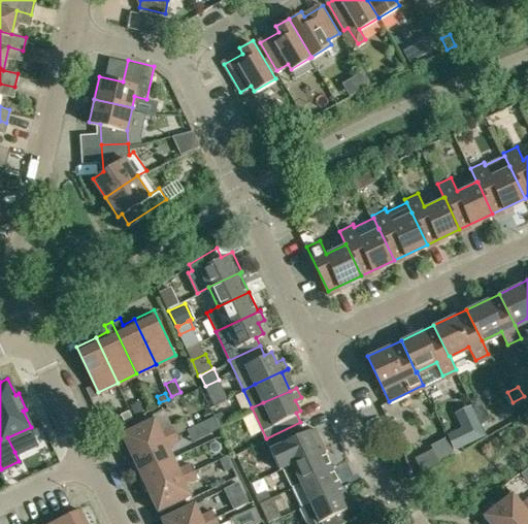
[(479,393),(469,397),(474,406),(483,402),(479,393)]
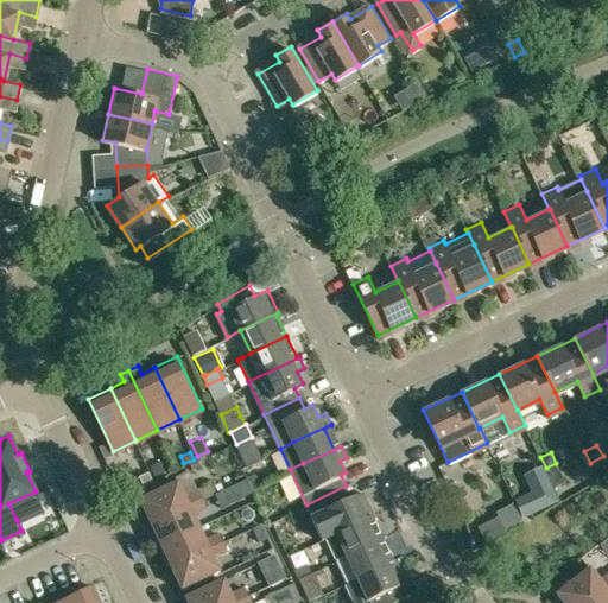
[(160,458),(150,463),(154,474),(165,470),(160,458)]
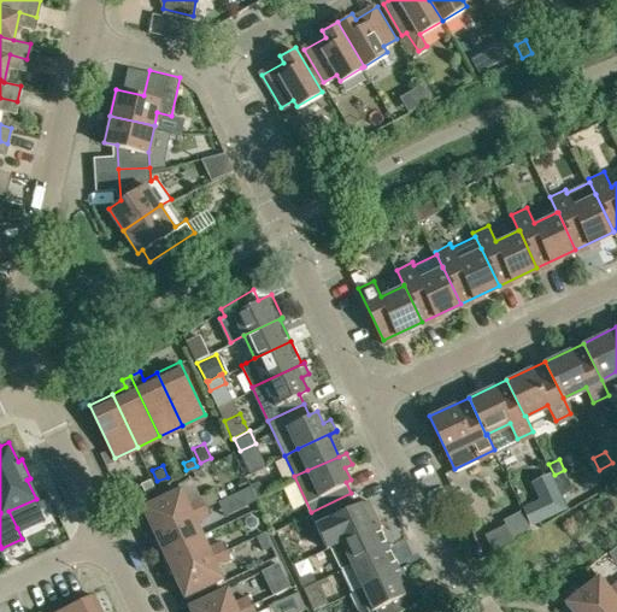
[(257,476),(247,481),(254,494),(263,489),(257,476)]
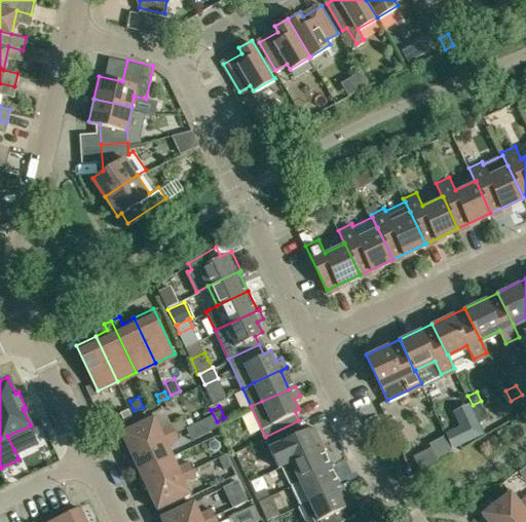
[(127,407),(120,410),(123,417),(132,414),(127,407)]
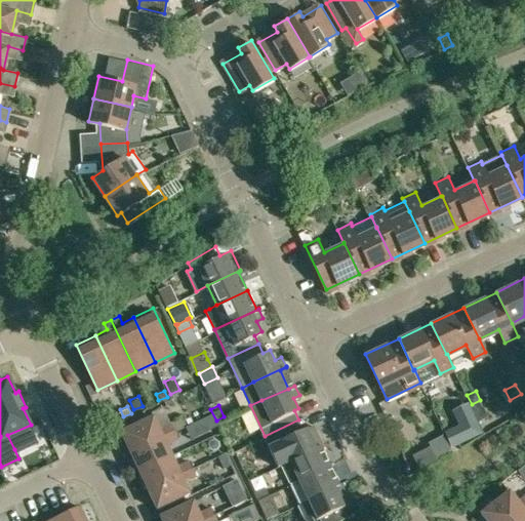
[(216,423),(211,411),(203,414),(208,427),(216,423)]
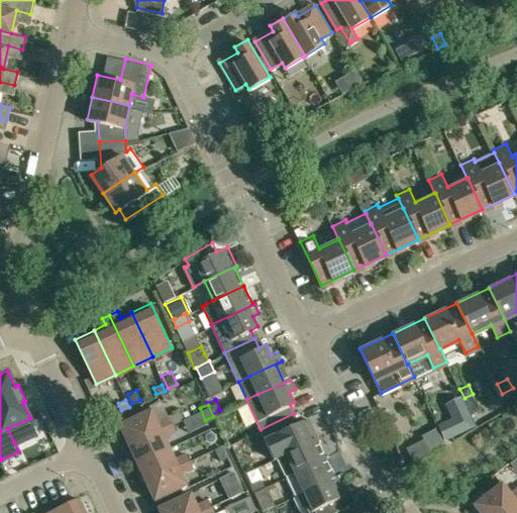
[(127,442),(172,422),(184,416),(180,409),(157,420),(150,408),(118,423),(127,442)]
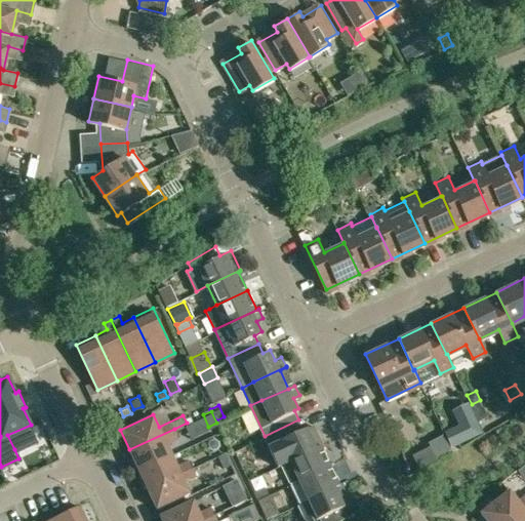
[(282,464),(289,459),(289,458),(322,443),(313,424),(303,428),(298,419),(265,436),(264,436),(278,466),(282,464)]
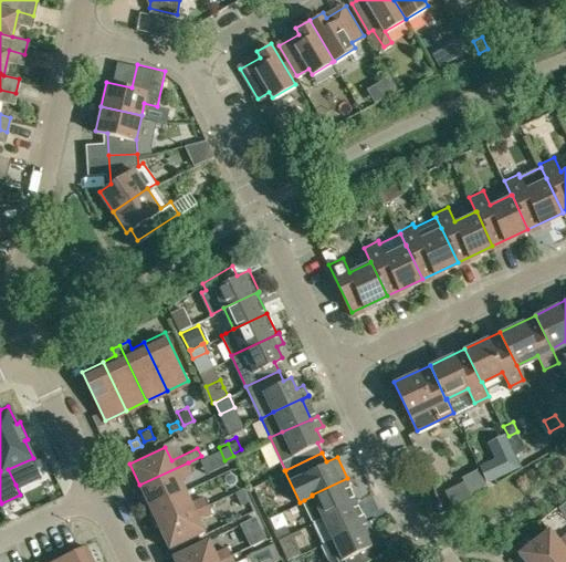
[(149,506),(185,489),(179,477),(192,470),(188,462),(139,485),(149,506)]
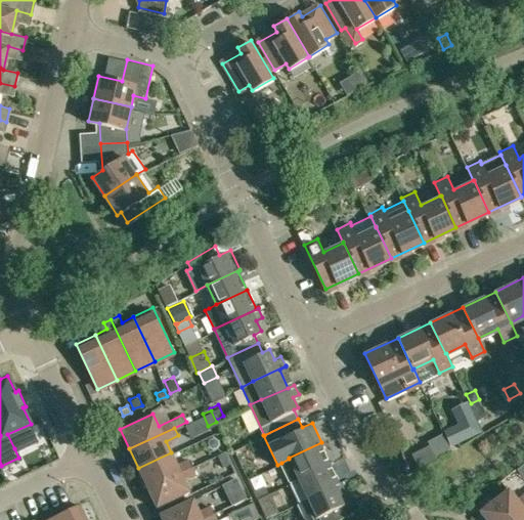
[(426,437),(428,441),(435,455),(450,446),(441,429),(426,437)]
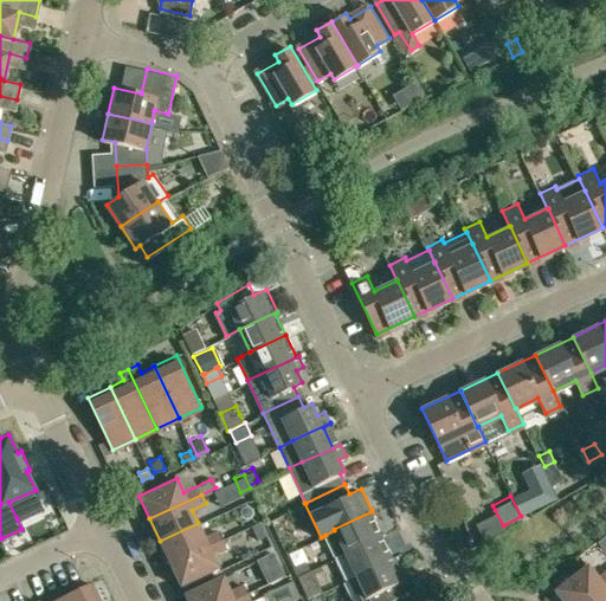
[(335,556),(345,551),(380,535),(371,514),(372,512),(372,511),(334,529),(334,530),(326,535),(335,556)]
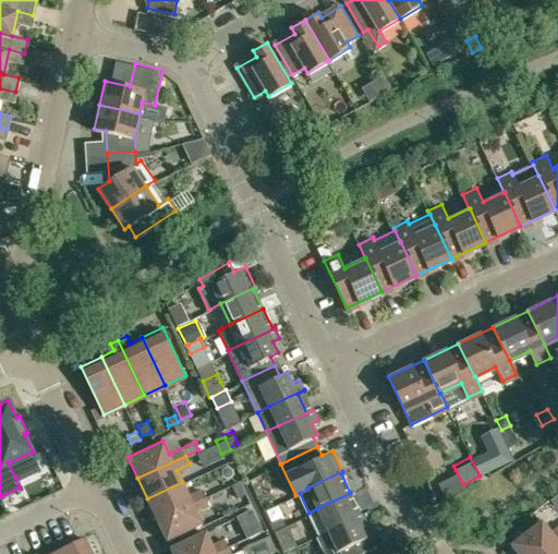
[(237,495),(244,492),(239,479),(231,482),(237,495)]
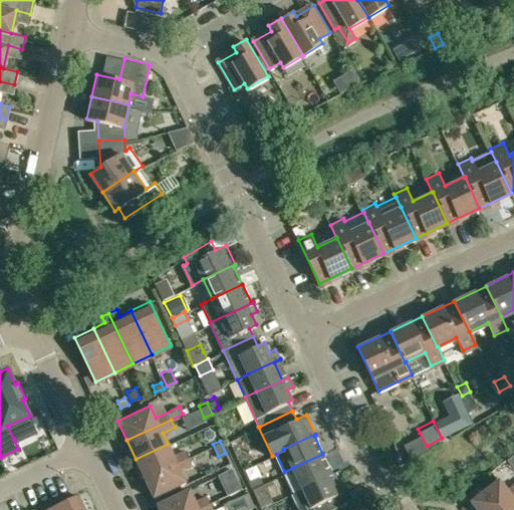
[(136,459),(145,477),(188,456),(185,449),(173,455),(168,444),(136,459)]
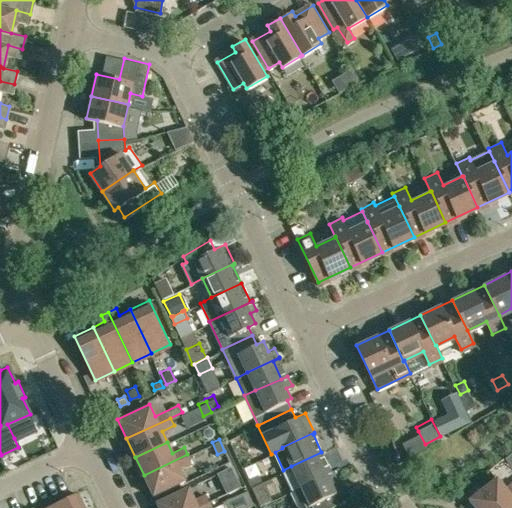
[(321,452),(291,466),(283,470),(292,489),(332,470),(330,470),(321,452)]
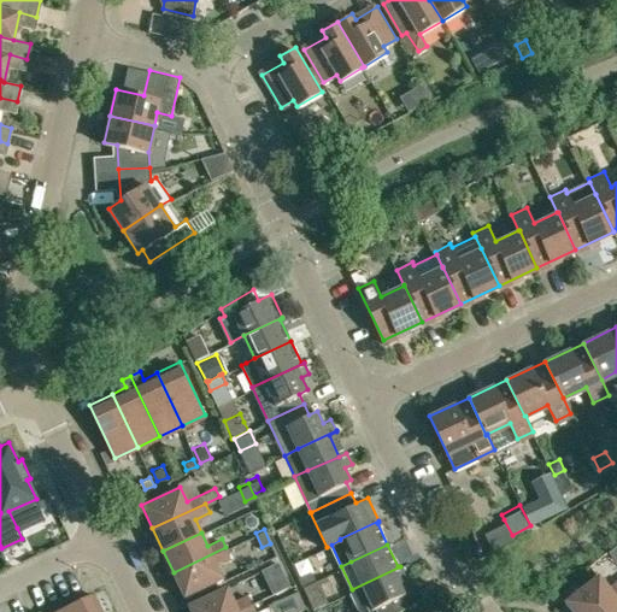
[(225,547),(174,572),(184,595),(223,577),(216,563),(230,557),(225,547)]
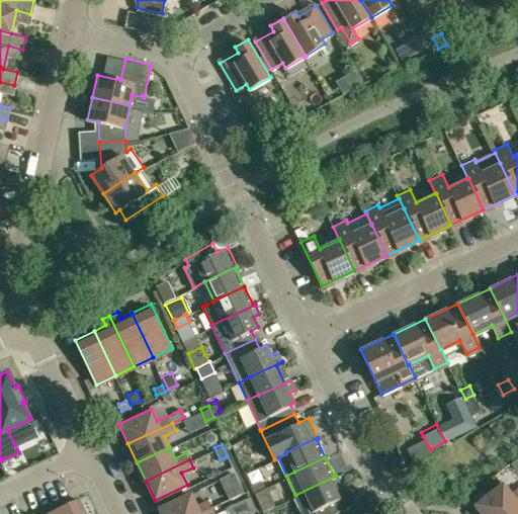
[(345,496),(336,476),(295,495),(304,513),(331,513),(340,509),(336,500),(345,496)]
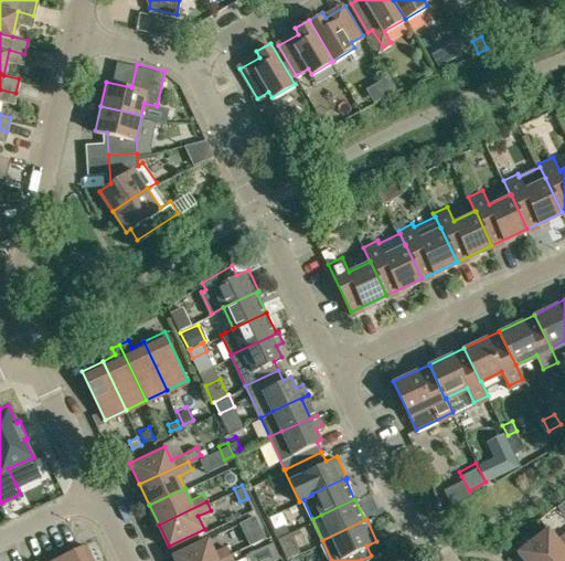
[(279,536),(291,529),(287,521),(275,527),(279,536)]
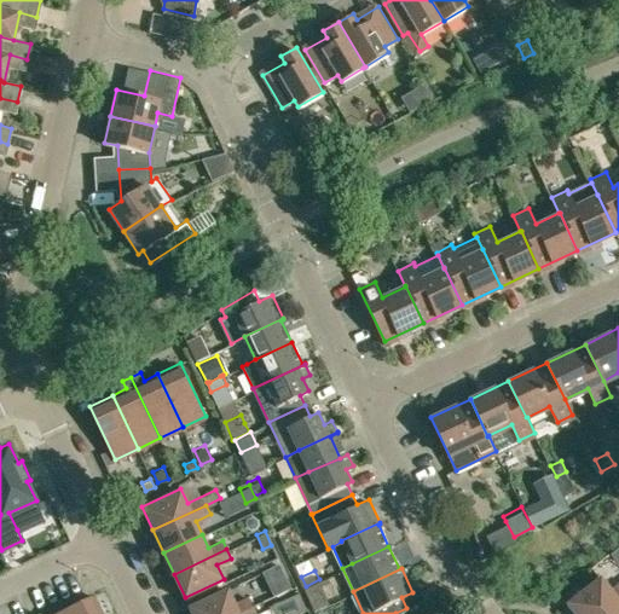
[(566,602),(576,613),(591,613),(618,592),(618,580),(609,588),(600,575),(566,602)]
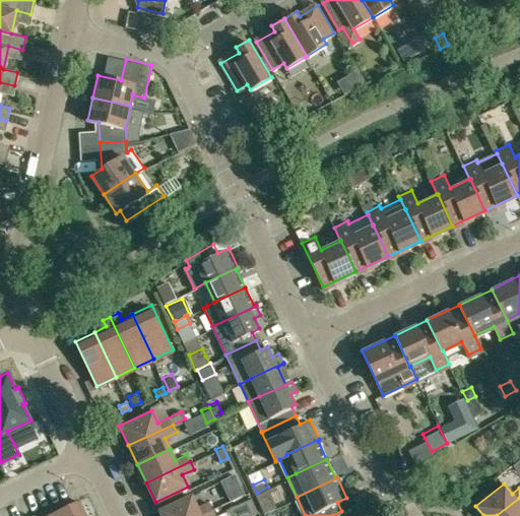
[(271,495),(268,487),(257,493),(260,500),(271,495)]
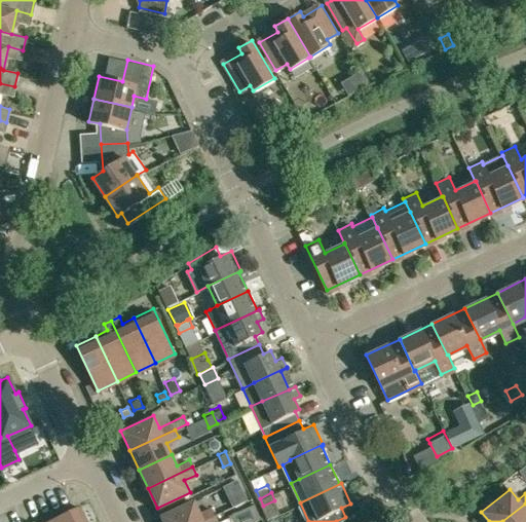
[(160,516),(163,521),(197,521),(215,514),(211,507),(199,512),(193,499),(160,516)]
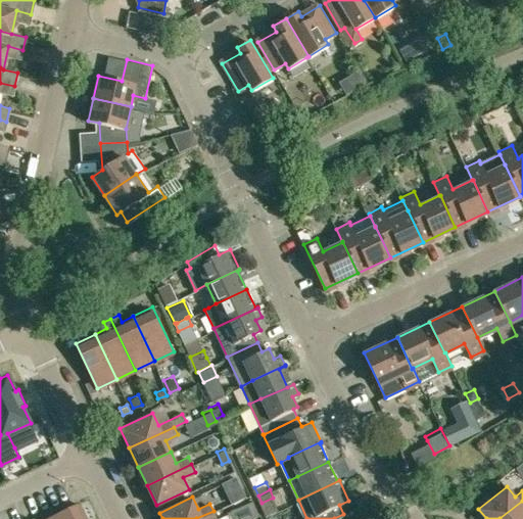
[(252,500),(227,511),(230,518),(246,518),(258,514),(252,500)]
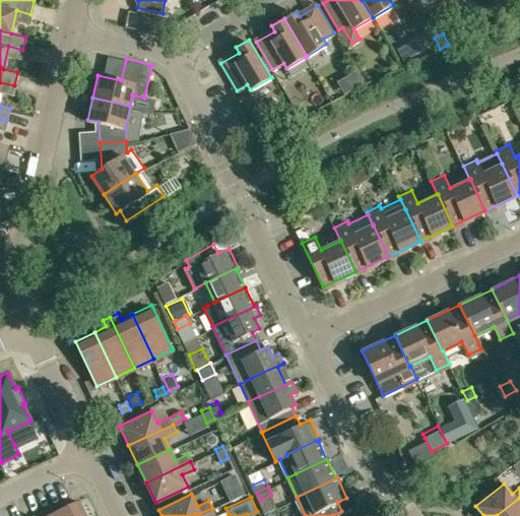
[(519,515),(519,498),(497,515),(519,515)]
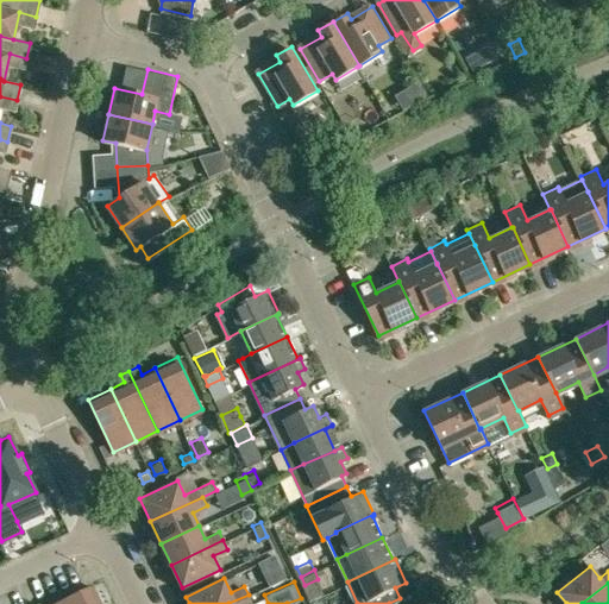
[(51,603),(101,603),(93,585),(51,603)]
